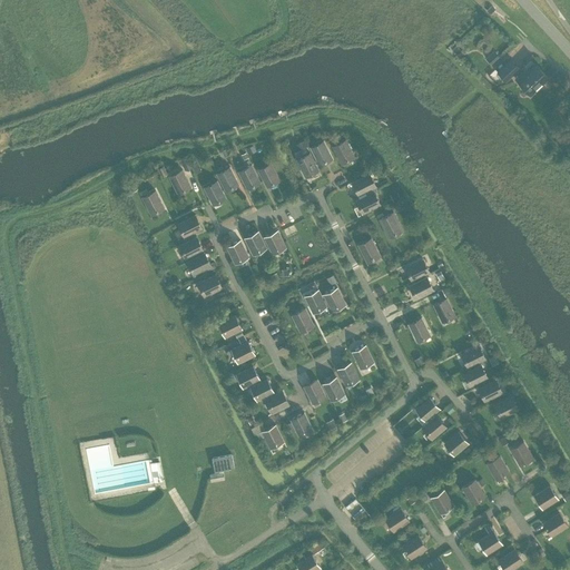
[(492,53),(500,61),(508,55),(500,46),(492,53)]
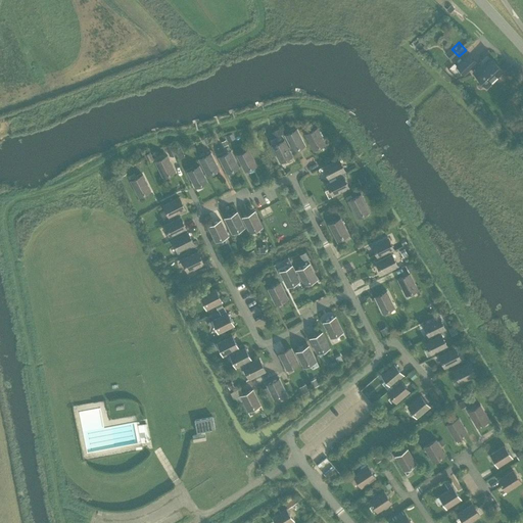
[(457,66),(464,74),(476,62),(469,55),(457,66)]
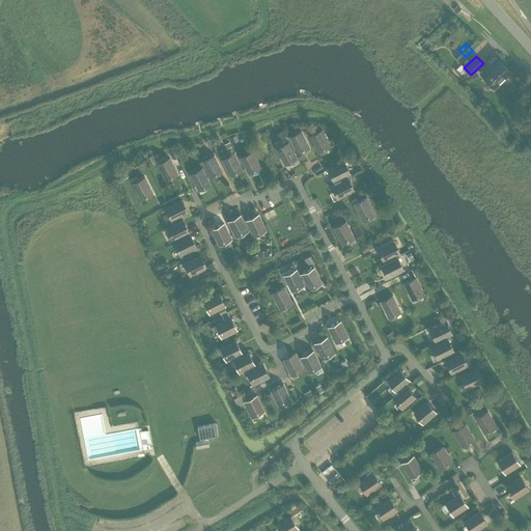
[(511,73),(500,60),(488,70),(486,67),(480,74),(495,88),(511,73)]
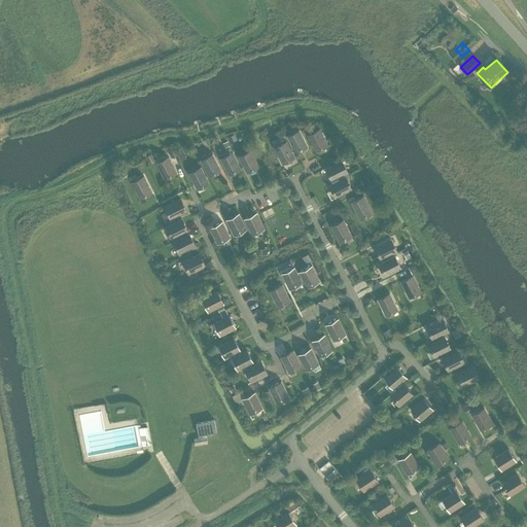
[(307,135),(308,136),(316,152),(328,145),(320,128),(307,135)]
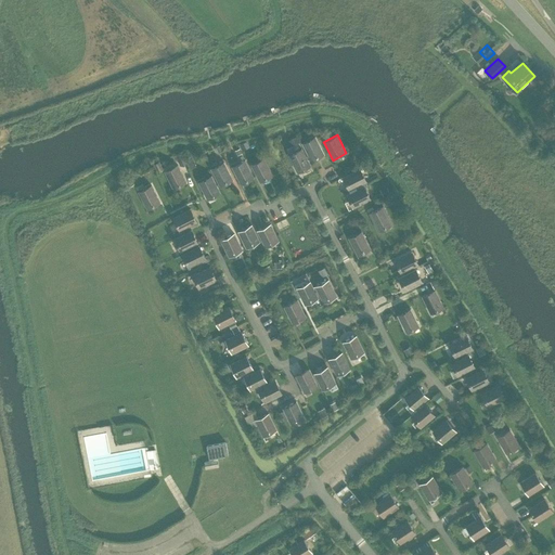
[(315,137),(302,144),(311,162),(325,154),(315,137)]
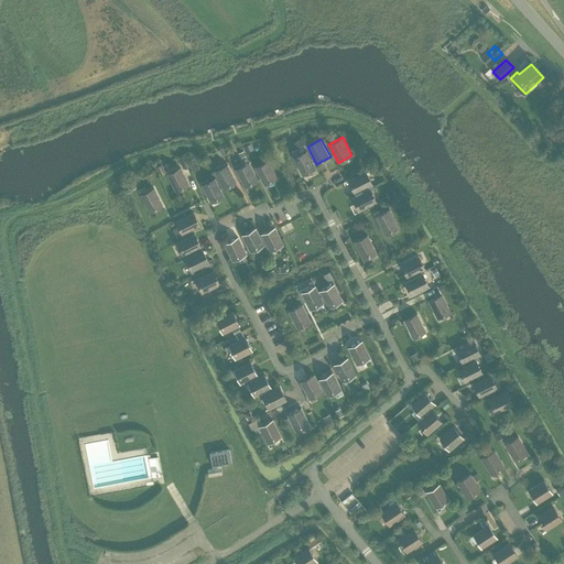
[(307,151),(294,159),(303,176),(316,169),(307,151)]
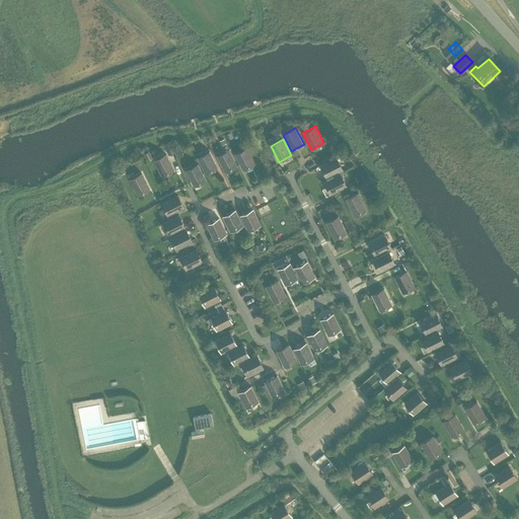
[(247,148),(235,154),(243,171),(256,165),(247,148)]
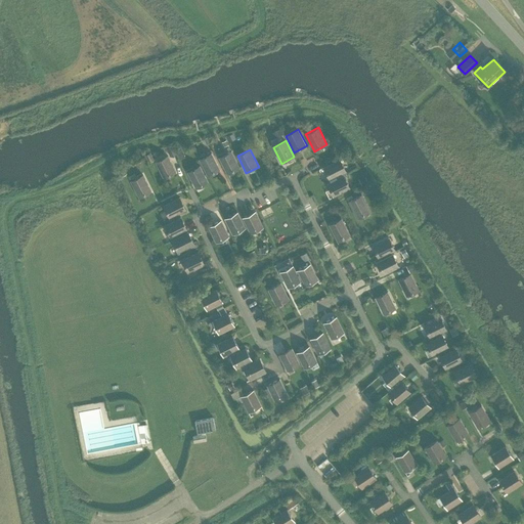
[(232,151),(219,158),(227,173),(239,167),(232,151)]
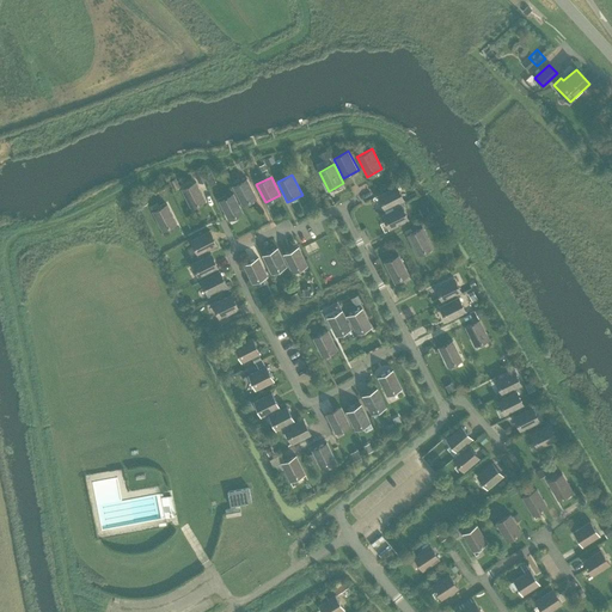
[(243,206),(257,199),(248,178),(233,187),(243,206)]
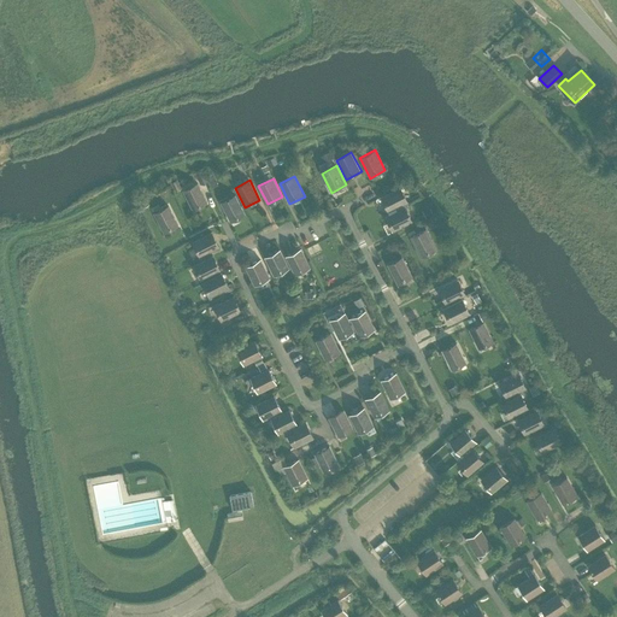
[(199,184),(183,192),(193,211),(209,203),(199,184)]
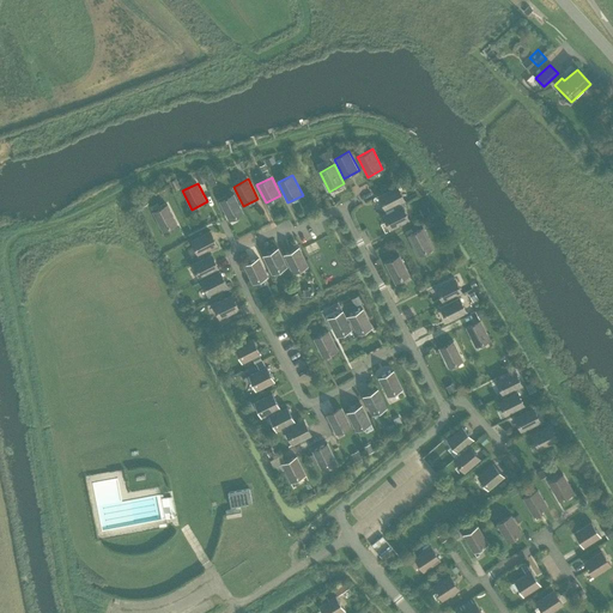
[(399,187),(378,196),(386,211),(405,201),(399,187)]
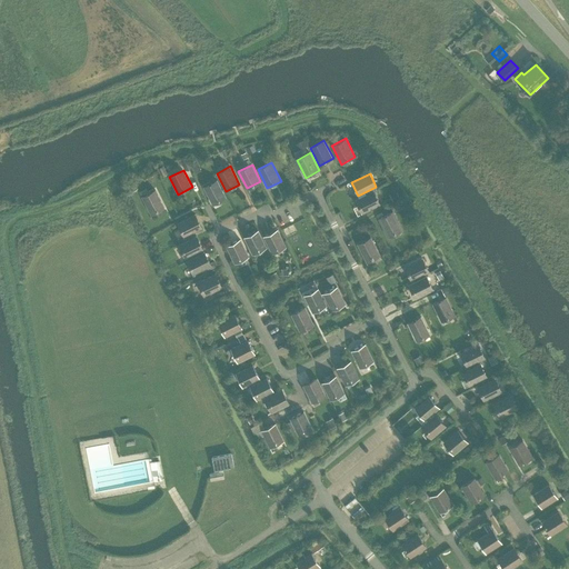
[(218,180),(205,187),(213,206),(227,198),(218,180)]
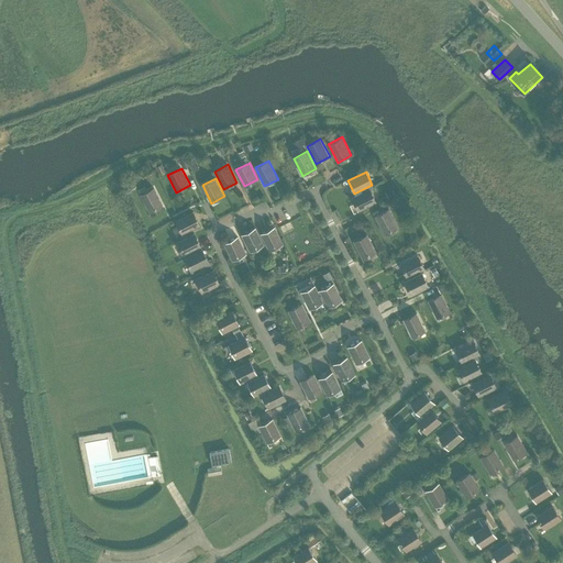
[(154,188),(141,195),(150,213),(163,206),(154,188)]
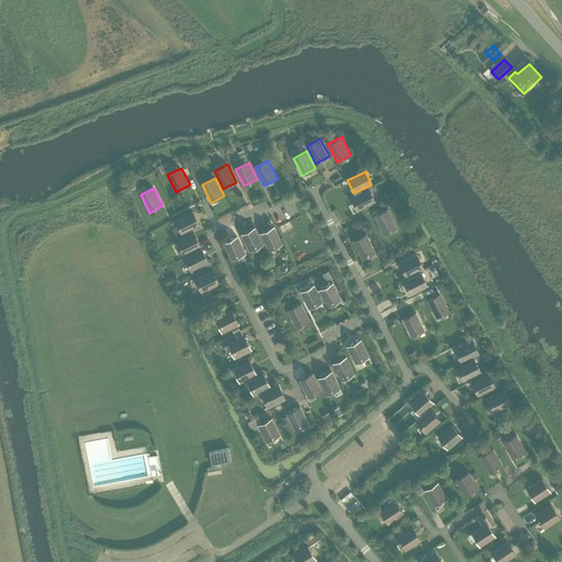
[(371,188),(351,198),(358,211),(379,201),(371,188)]
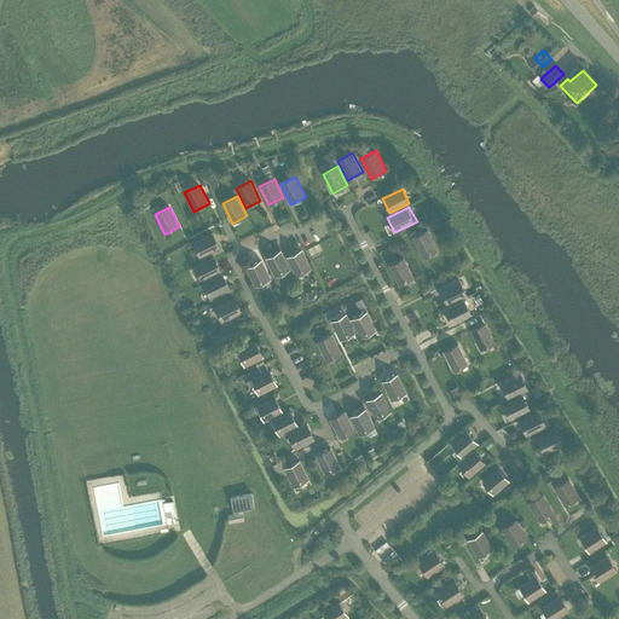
[(435,217),(427,220),(429,226),(438,223),(435,217)]
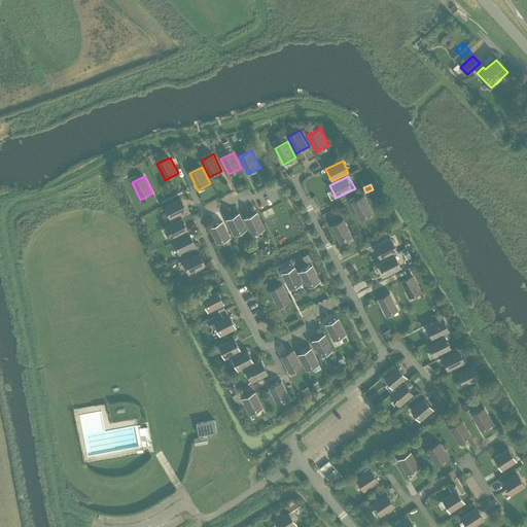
[(352,203),(358,214),(360,219),(374,213),(364,197),(352,203)]
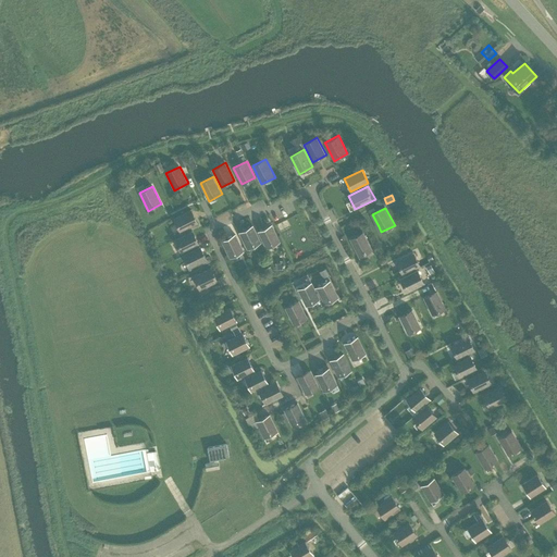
[(174,219),(177,226),(181,232),(199,223),(193,210),(174,219)]
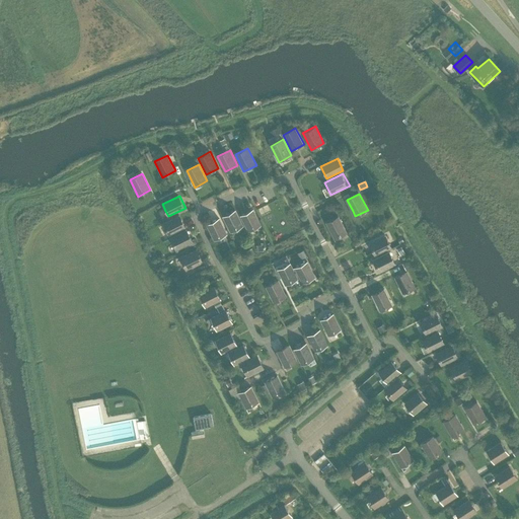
[(267,213),(277,209),(274,203),(265,206),(267,213)]
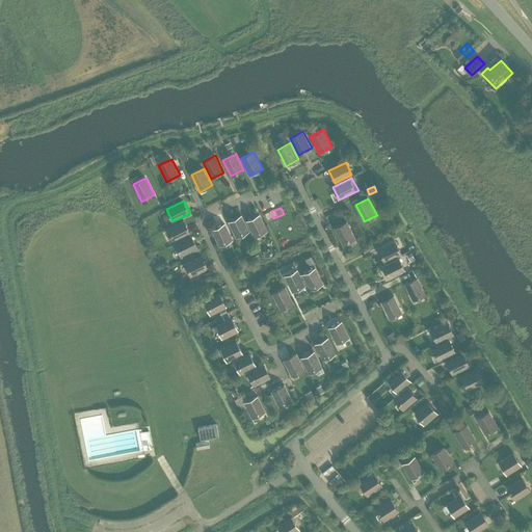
[(260,214),(246,220),(255,236),(267,230),(260,214)]
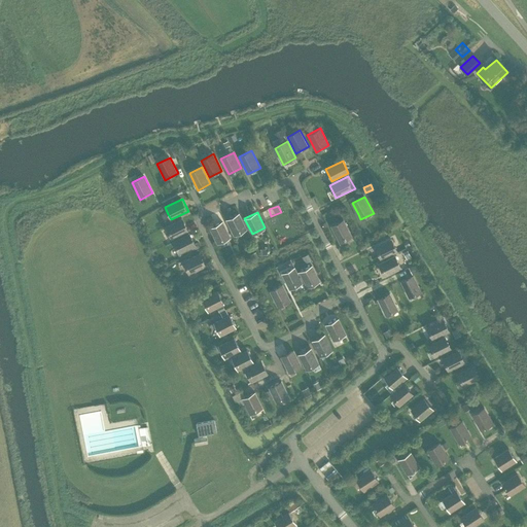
[(247,229),(240,214),(239,213),(226,219),(234,235),(247,229)]
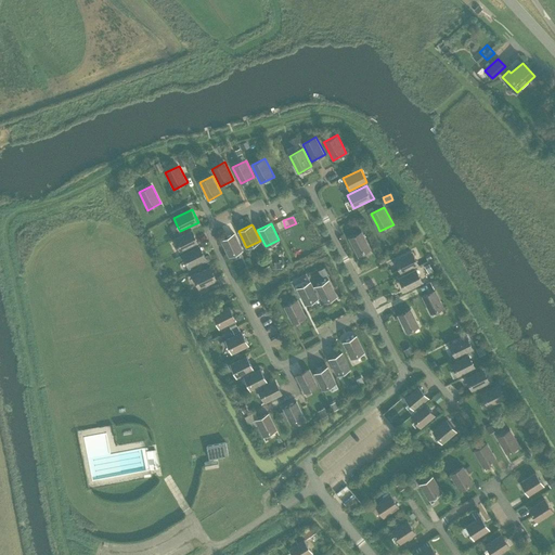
[(192,230),(175,239),(181,253),(198,244),(192,230)]
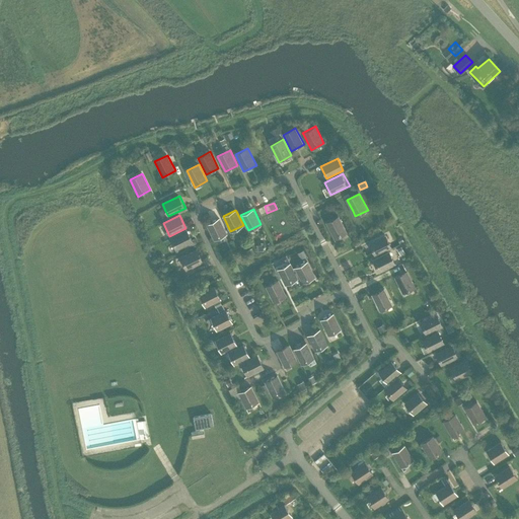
[(339,216),(326,222),(334,239),(347,233),(339,216)]
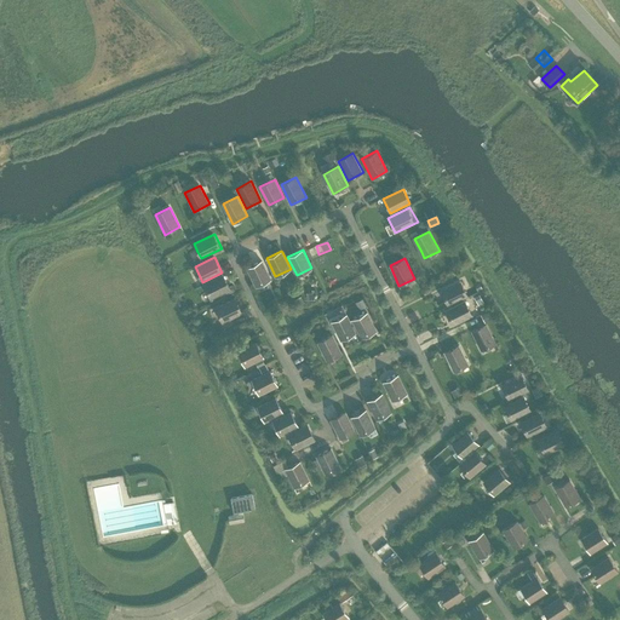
[(262,260),(247,268),(256,286),(270,279),(262,260)]
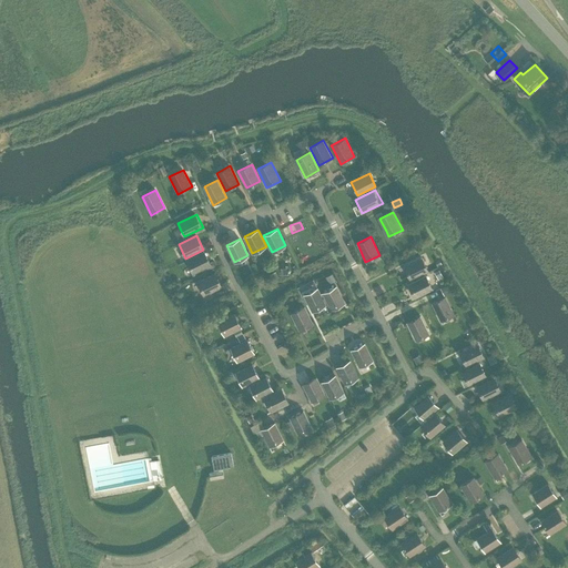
[(215,266),(213,261),(210,263),(204,251),(186,260),(193,274),(208,267),(209,270),(215,266)]
